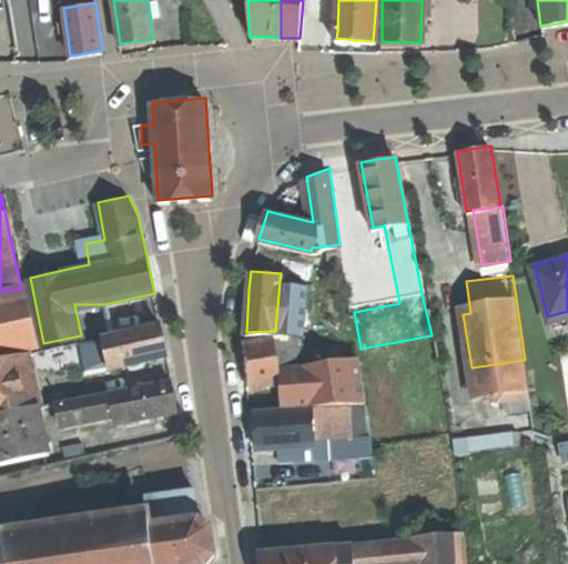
[(307,284),(280,281),(275,331),(303,333),(307,284)]
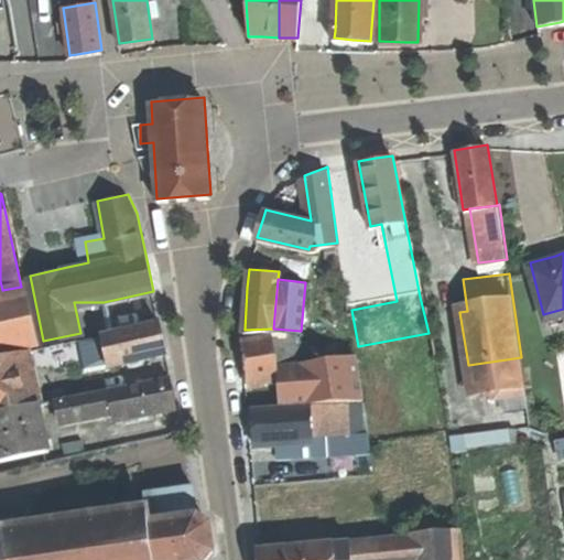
[(463,279),(455,280),(459,312),(467,311),(463,279)]
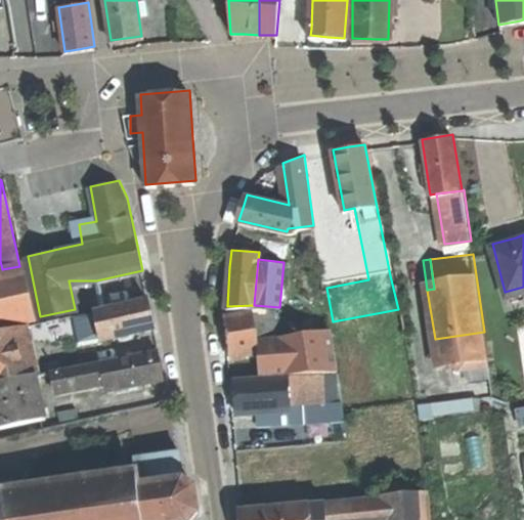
[(23,270),(0,275),(0,327),(34,318),(23,270)]
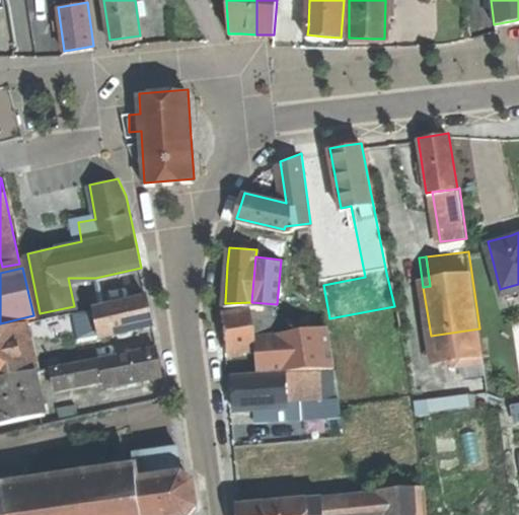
[(93,305),(76,310),(81,334),(99,336),(99,335),(153,323),(150,309),(147,295),(93,307),(93,305)]
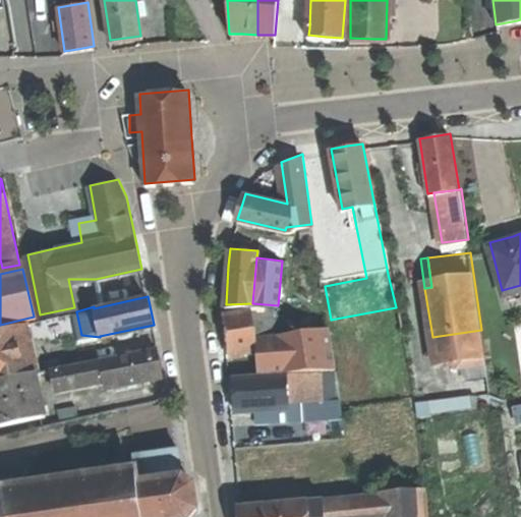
[(272,305),(224,312),(226,329),(229,351),(255,346),(256,349),(258,351),(280,347),(284,369),(300,369),(334,367),(328,325),(275,332),(272,305)]
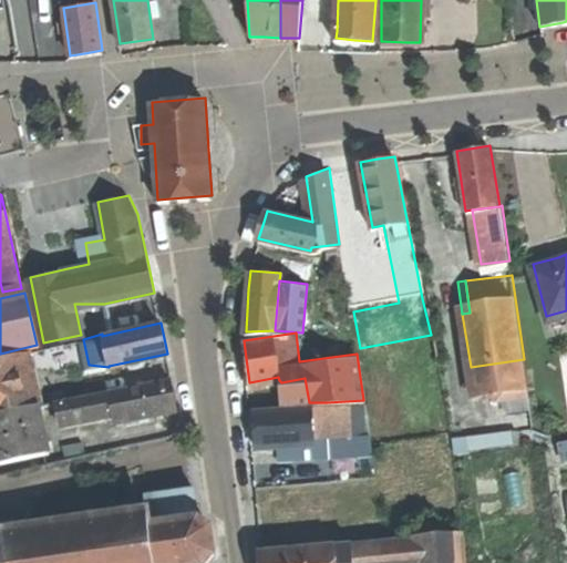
[(26,352),(0,357),(0,407),(1,410),(37,402),(26,352)]
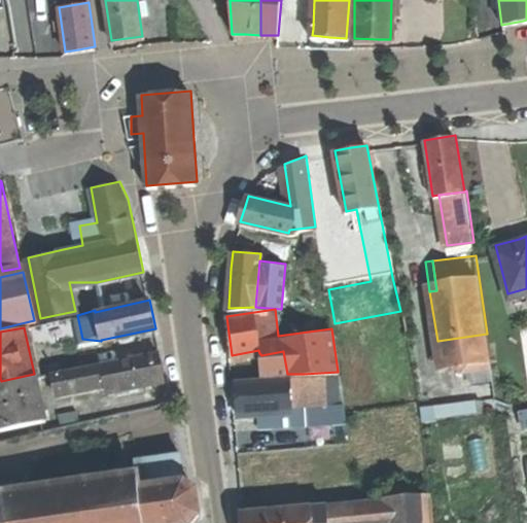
[(283,351),(261,355),(265,376),(287,374),(283,351)]
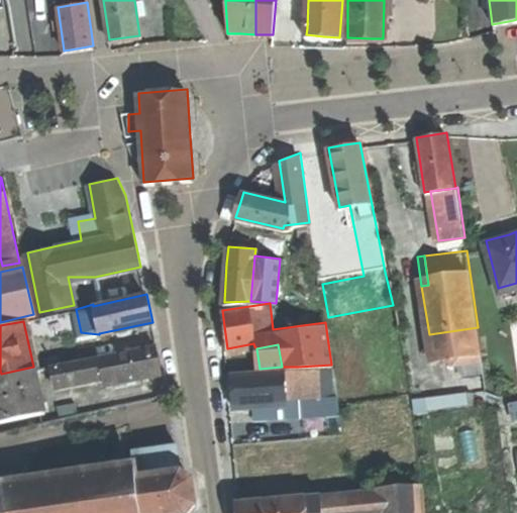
[(157,346),(52,366),(55,383),(103,374),(104,383),(161,373),(159,361),(157,346)]
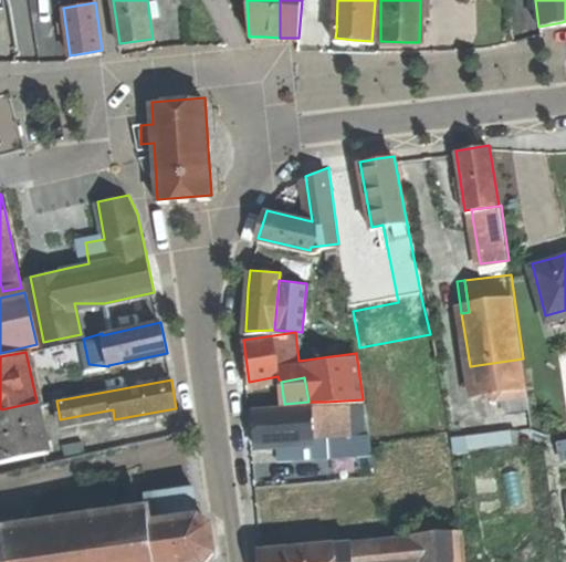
[(38,404),(0,410),(0,459),(46,449),(38,404)]
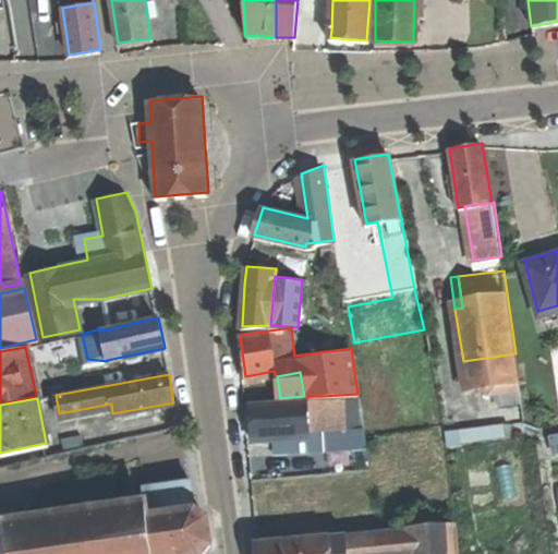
[(307,434),(307,426),(322,425),(322,429),(346,428),(343,398),(251,405),(251,422),(252,437),(307,434)]
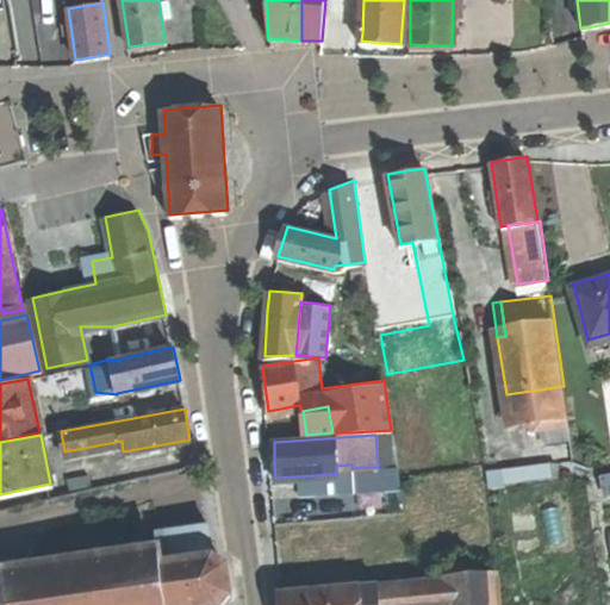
[(87,473),(67,476),(69,490),(91,485),(87,473)]
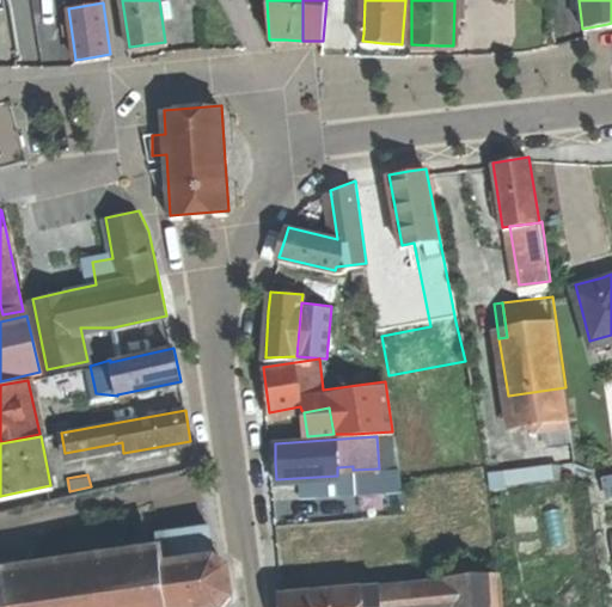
[(0,606),(231,606),(231,598),(232,596),(230,576),(228,569),(214,557),(210,525),(155,533),(158,549),(0,571),(0,606)]
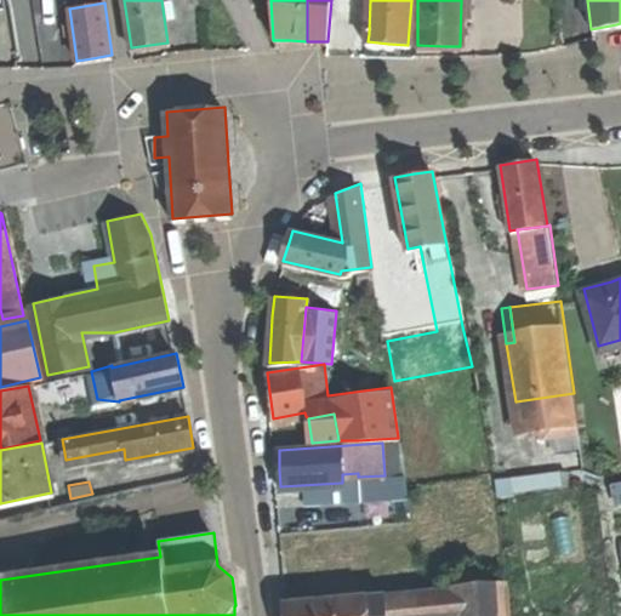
[(507,615),(505,581),(451,586),(453,615),(507,615)]
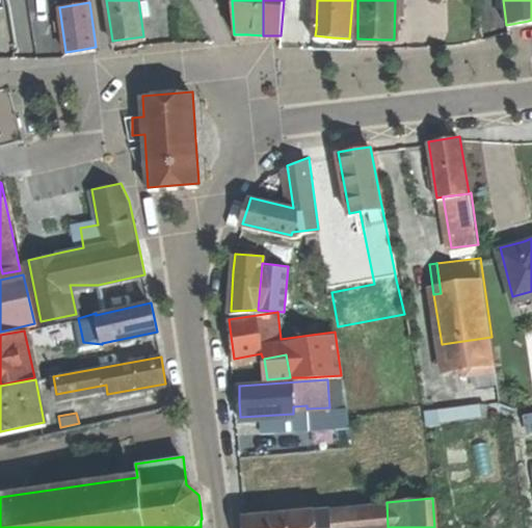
[(388,527),(387,502),(326,508),(328,527),(388,527)]
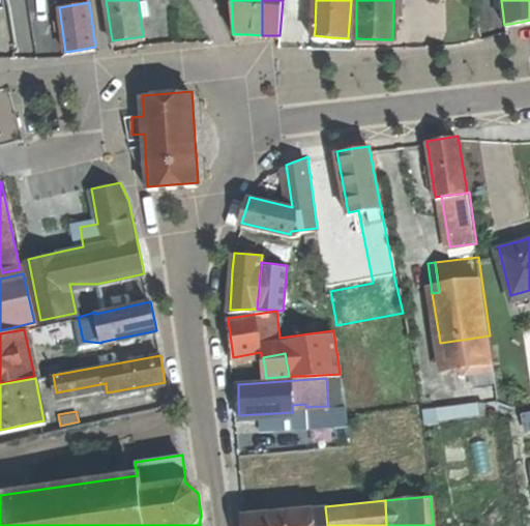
[(327,525),(325,506),(311,508),(312,525),(327,525)]
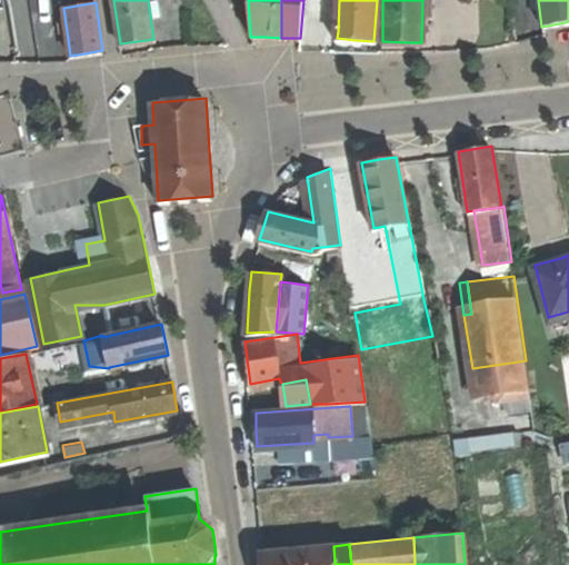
[(335,564),(333,546),(262,552),(263,564),(335,564)]
